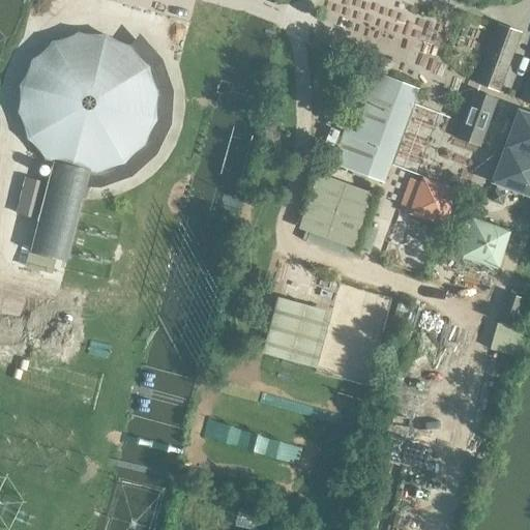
[(497,26),(475,84),(499,92),(521,34),(497,26)]
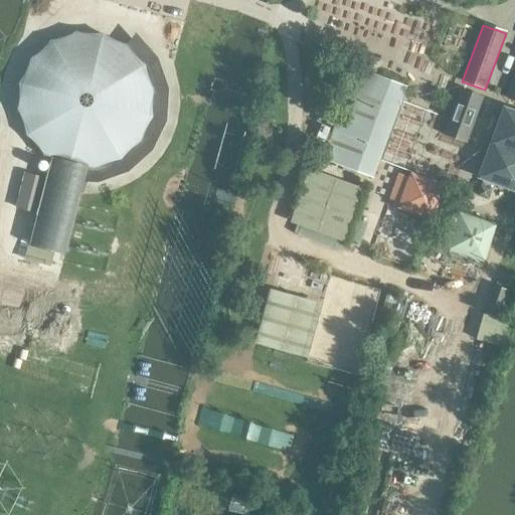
[(370,57),(367,70),(379,73),(382,60),(370,57)]
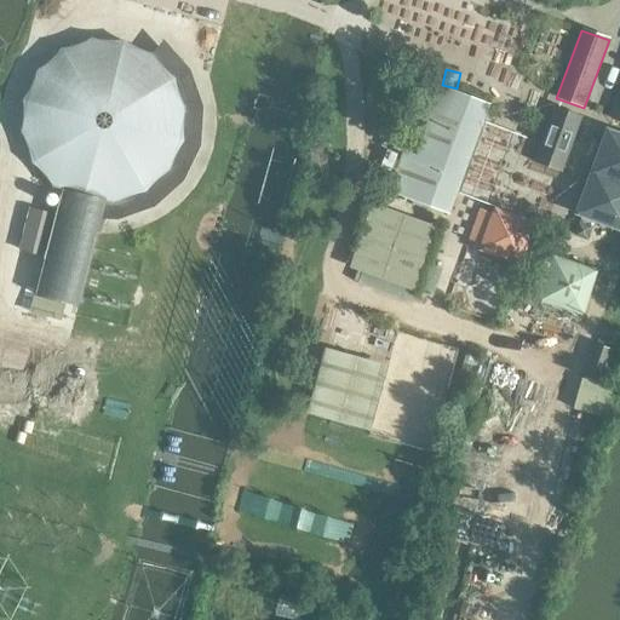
[(448,216),(448,214),(489,104),(429,82),(388,193),(448,216)]
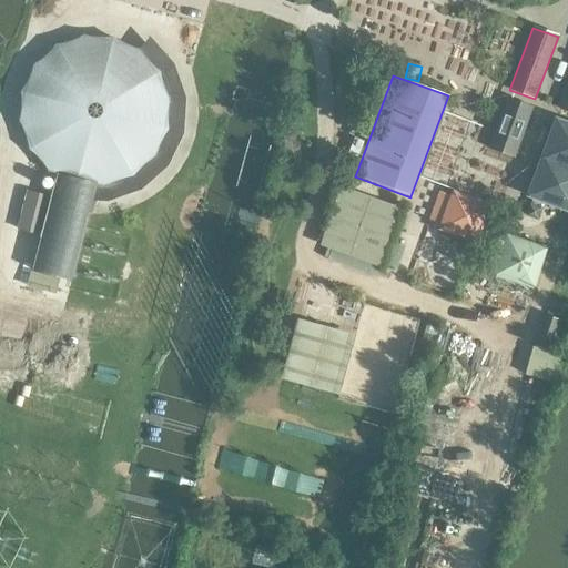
[(567,88),(528,196),(567,210),(567,88)]
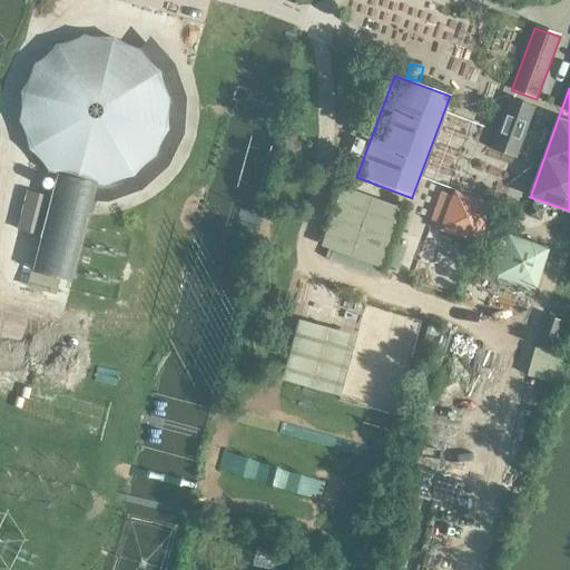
[(514,158),(533,108),(509,98),(490,148),(514,158)]
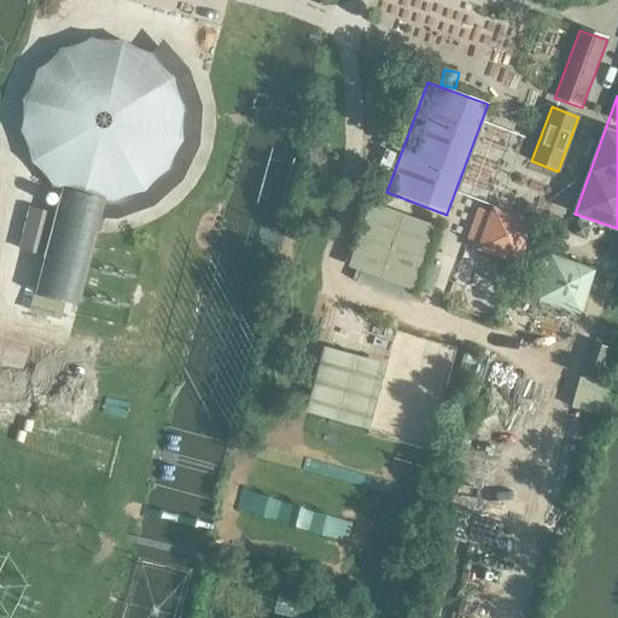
[(460,188),(471,192),(478,170),(466,167),(460,188)]
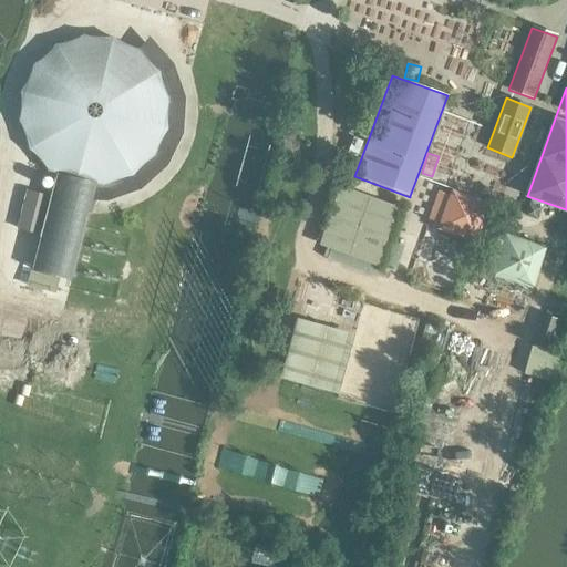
[(70,282),(95,185),(57,175),(31,272),(70,282)]
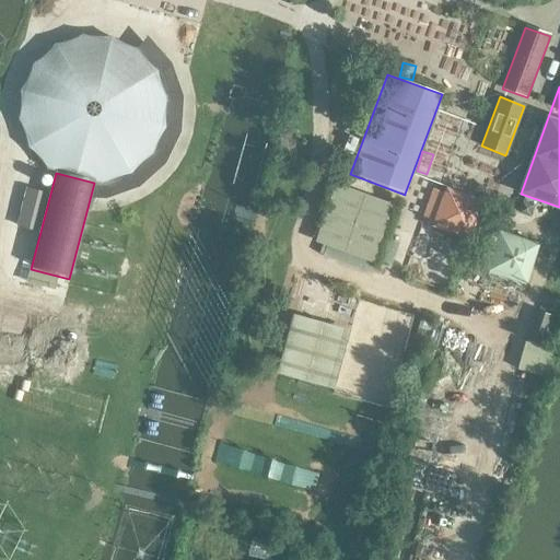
[(335,185),(314,244),(374,264),(394,205),(335,185)]
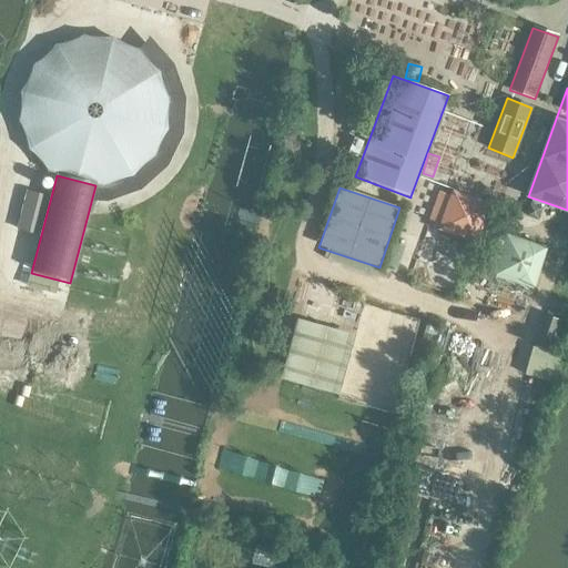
[(26,190),(17,230),(38,234),(46,194),(26,190)]
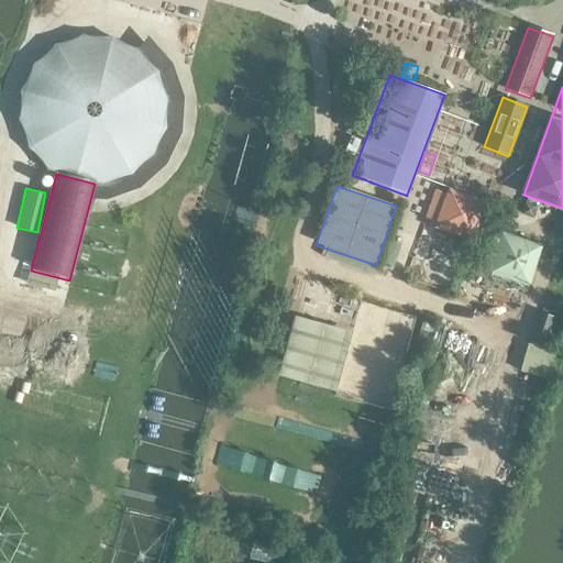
[(527,202),(522,214),(532,219),(537,207),(527,202)]
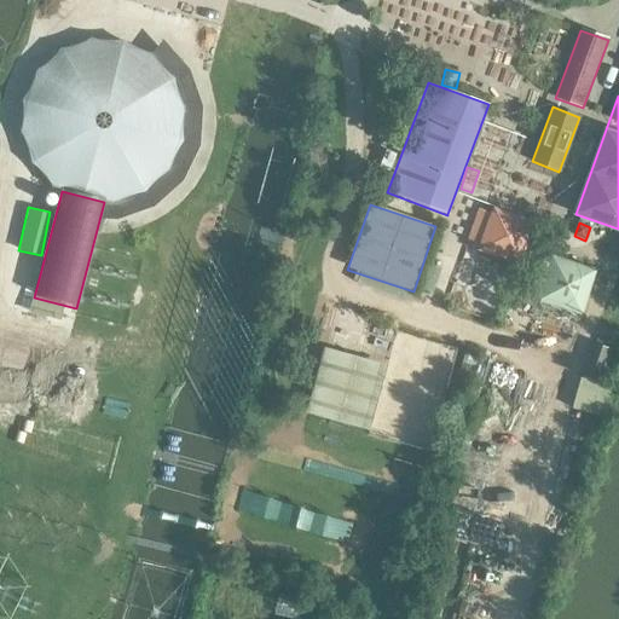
[(538,298),(584,311),(597,264),(551,250),(538,298)]
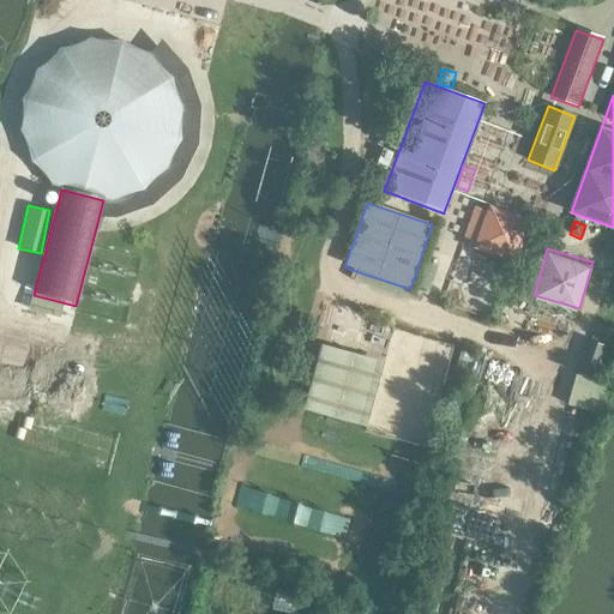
[(425,262),(416,286),(429,290),(438,268),(425,262)]
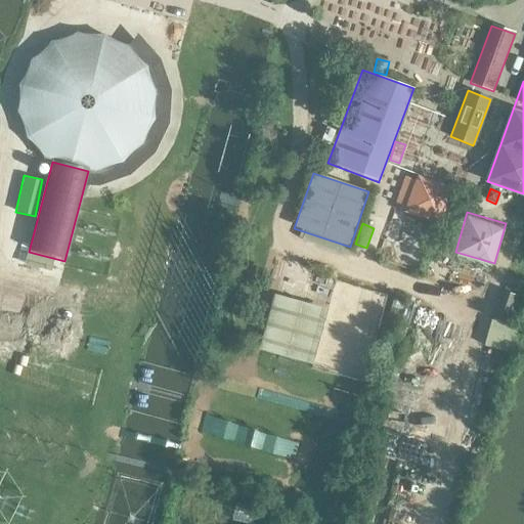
[(396,261),(417,269),(426,244),(404,235),(396,261)]
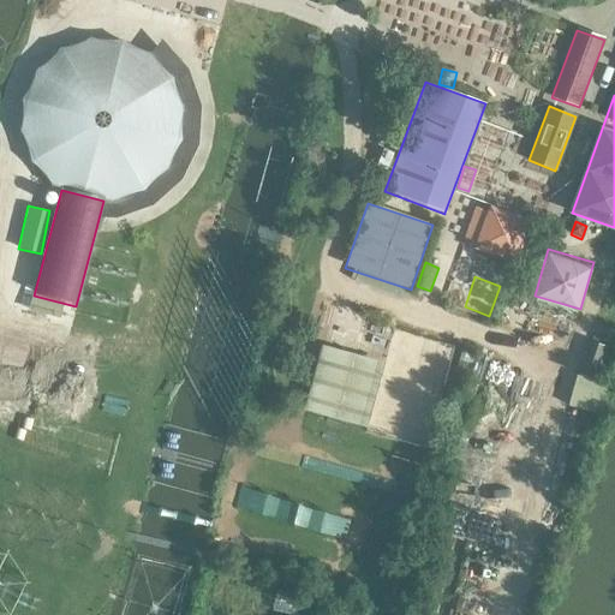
[(370,424),(387,358),(322,341),(305,407),(370,424)]
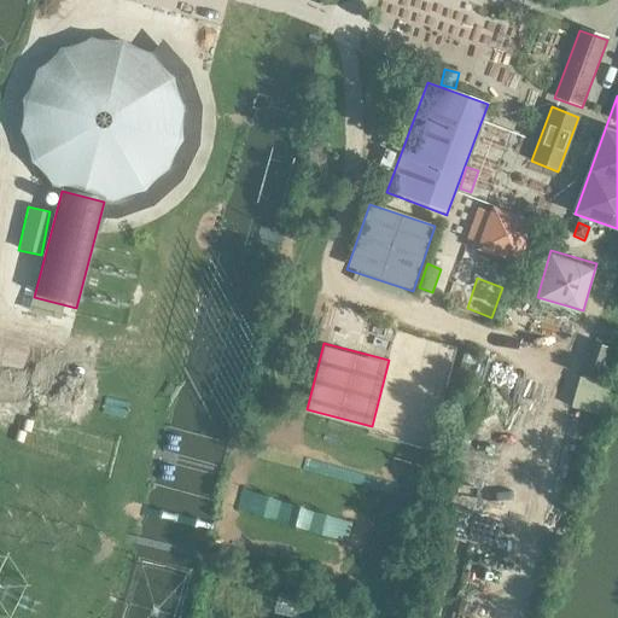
[(264,511),(268,497),(248,491),(244,505),(264,511)]
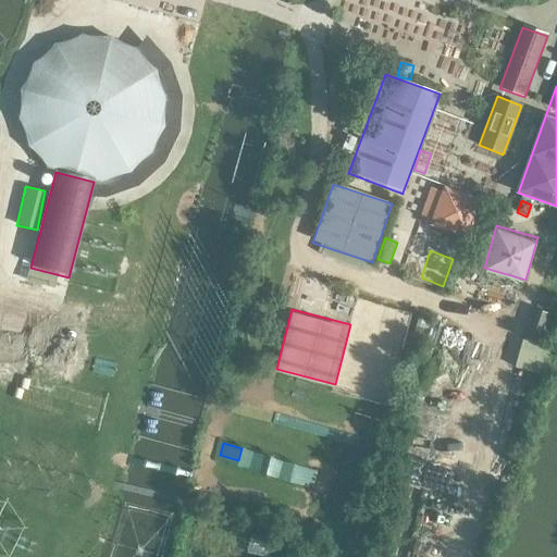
[(316,470),(299,468),(297,480),(313,482),(316,470)]
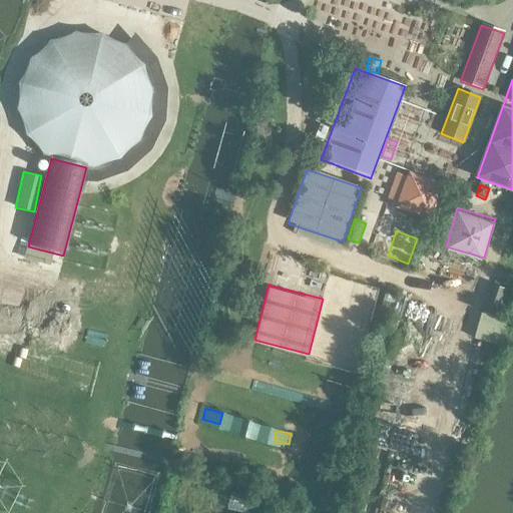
[(231,493),(228,509),(247,512),(248,512),(251,497),(231,493)]
